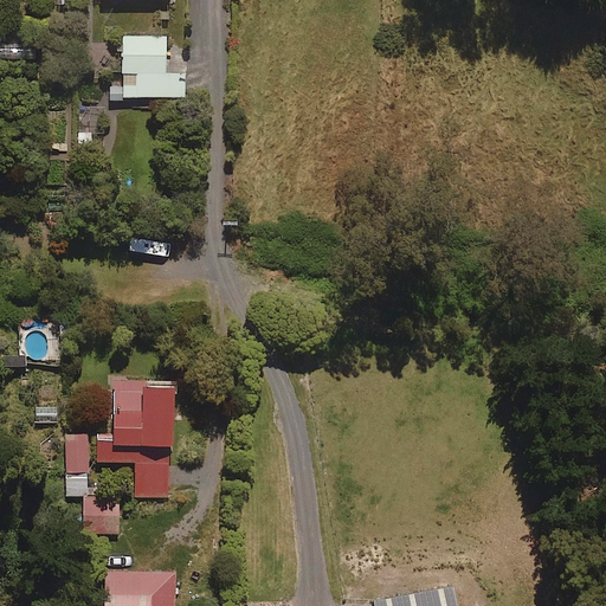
[(167,75),(166,36),(122,38),(123,85),(108,85),(109,98),(185,96),(185,75),(167,75)]
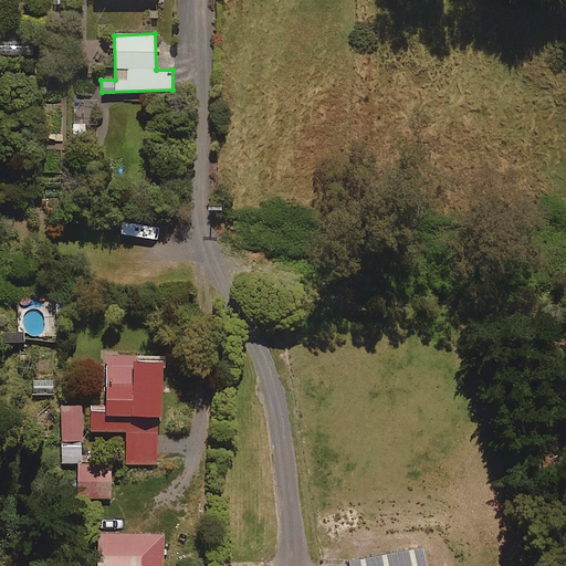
[(0,55),(34,55),(34,38),(0,38),(0,55)]
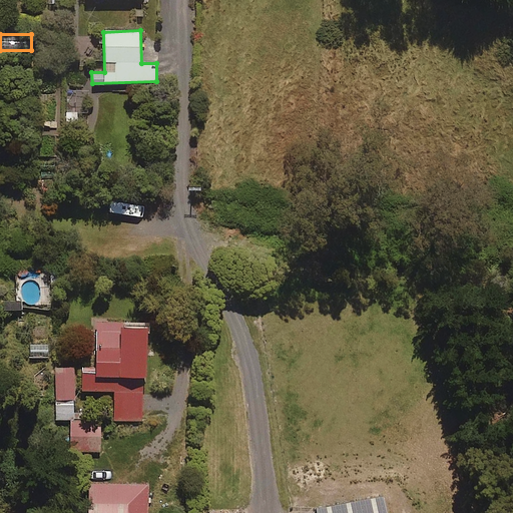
[(123,326),(123,323),(95,322),(94,367),(83,367),(83,391),(114,392),(113,421),(142,421),(143,378),(147,378),(148,327),(123,326)]
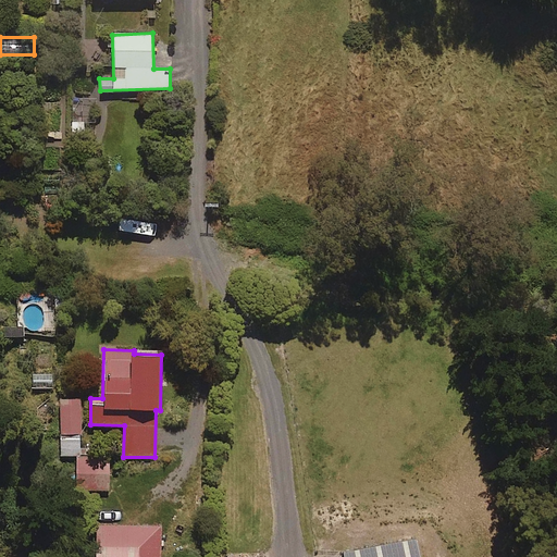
[(53,388),(52,372),(28,373),(29,390),(53,388)]
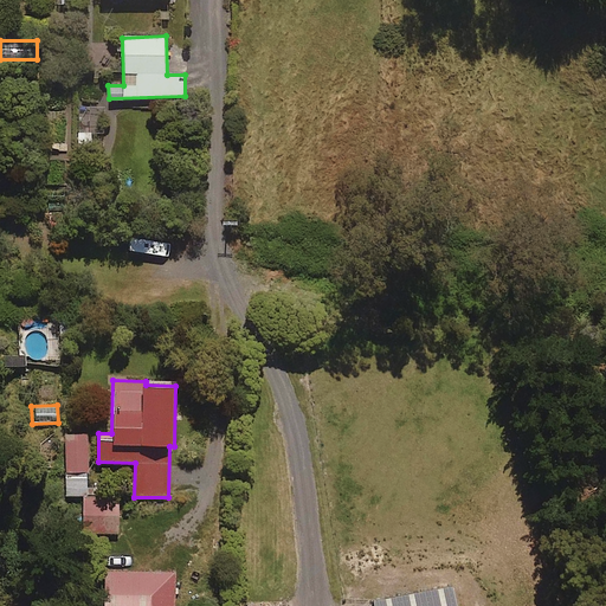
[(89,471),(88,434),(66,434),(66,472),(89,471)]
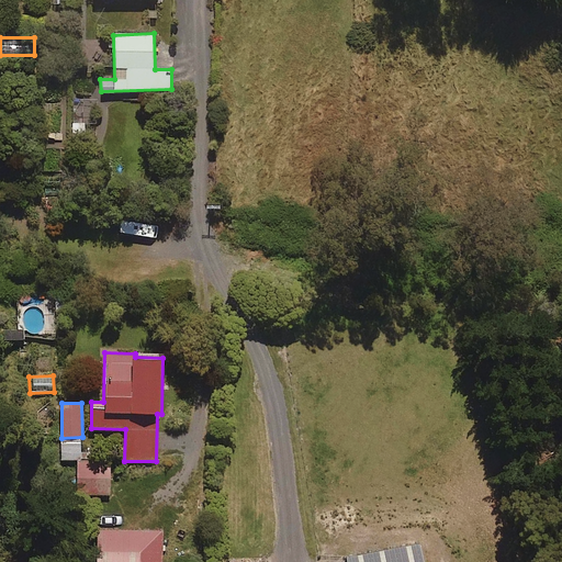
[(110,495),(111,462),(78,461),(77,494),(110,495)]
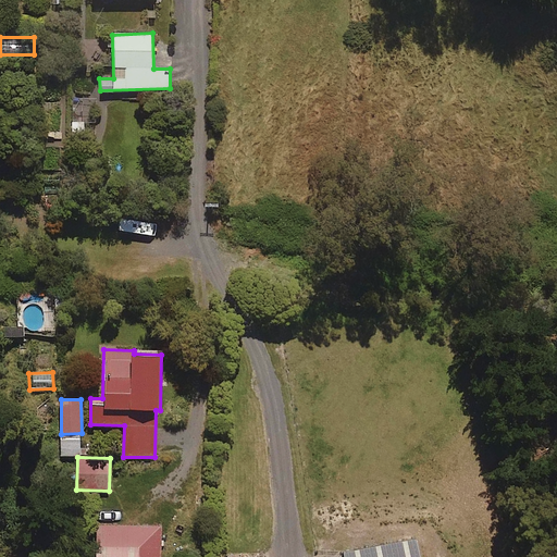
[(160,556),(161,525),(95,525),(95,556),(160,556)]
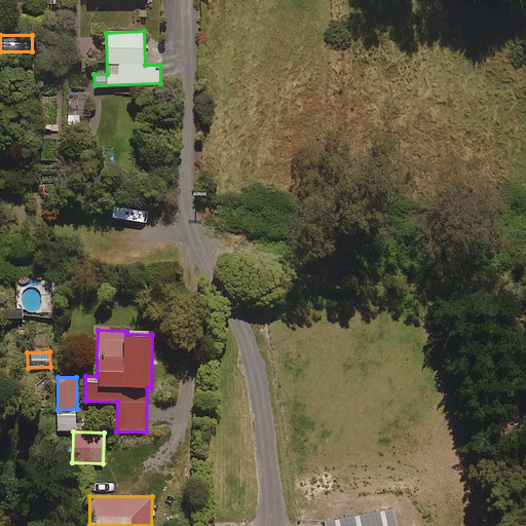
[(326,525),(397,525),(395,510),(326,521),(326,525)]
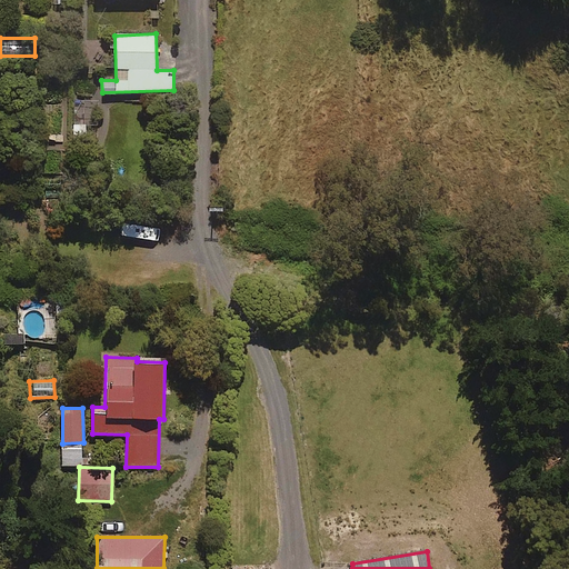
All buildings are outlined.
